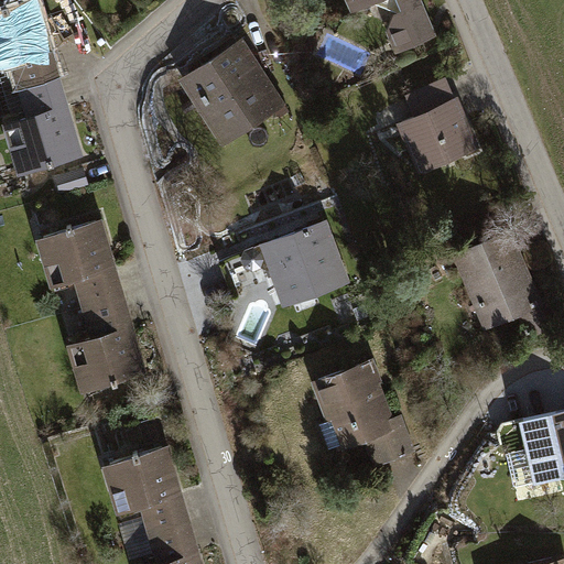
[(0,67),(11,64),(19,89),(61,77),(36,0),(0,11),(0,67)]
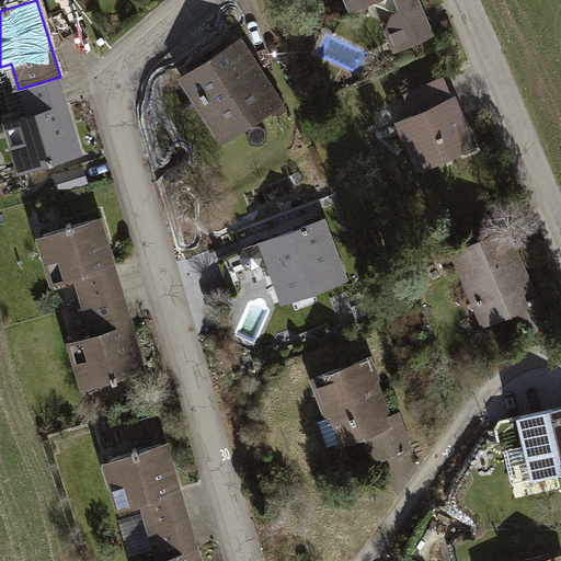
[(414,0),(341,0),(345,11),(365,3),(361,12),(379,21),(392,53),(430,38),(414,0)]
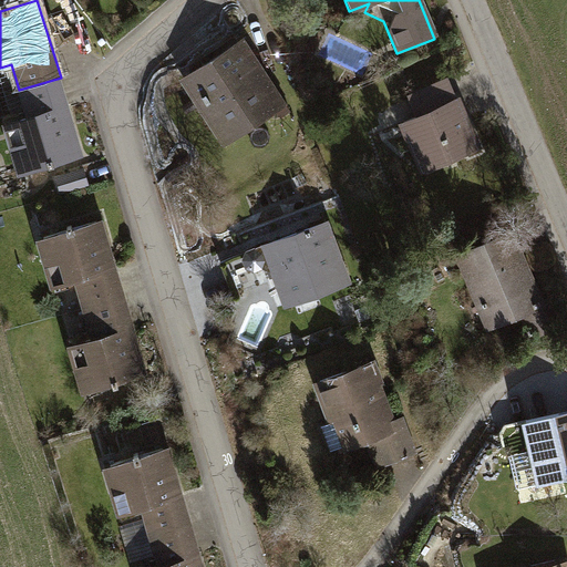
[(287,107),(243,42),(186,81),(230,146),(287,107)]
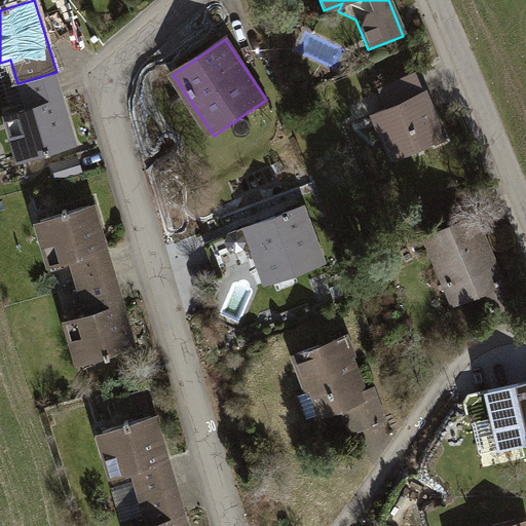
[(392,158),(449,135),(421,70),(382,86),(390,104),(373,112),(392,158)]
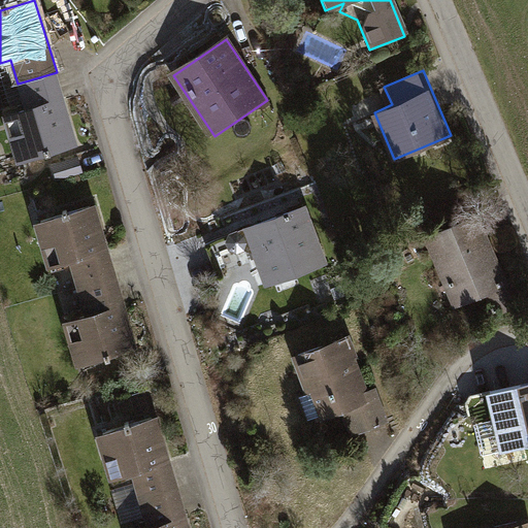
[(79,145),(57,72),(18,84),(25,107),(3,113),(18,164),(79,145)]
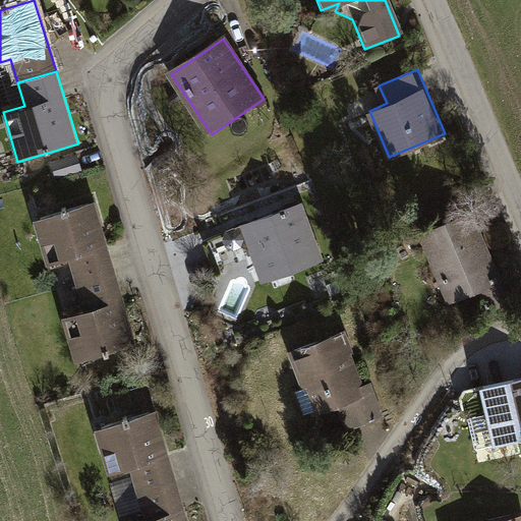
[(77,155),(49,164),(54,180),(82,171),(77,155)]
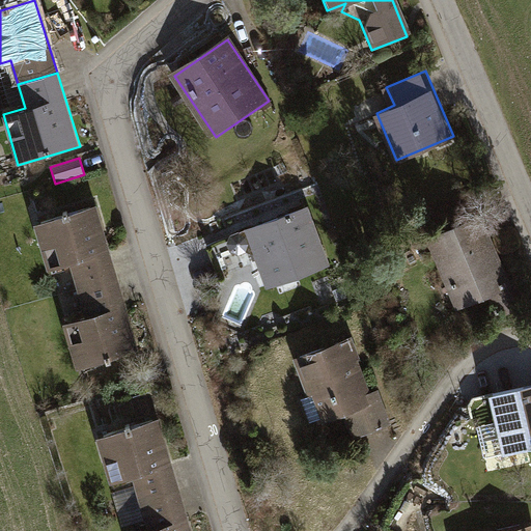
[(72,267),(80,292),(119,280),(96,207),(37,226),(52,273),(72,267)]
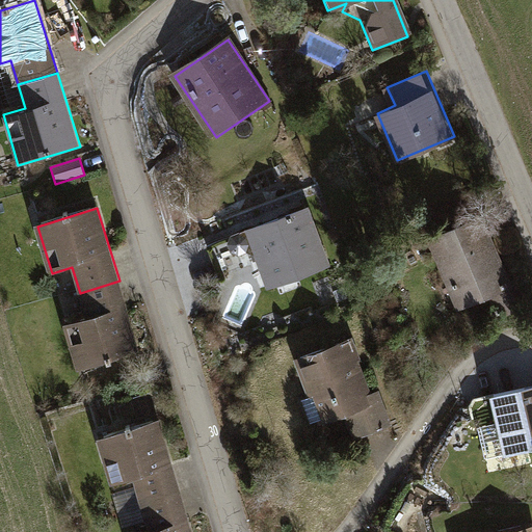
[(329,266),(311,208),(250,228),(270,286),(329,266)]
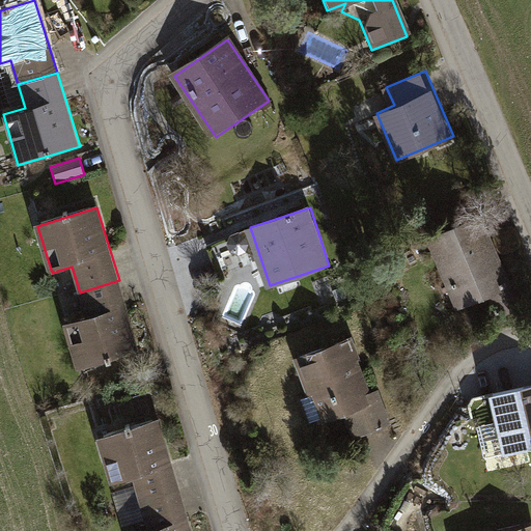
[(511,279),(486,214),(431,234),(456,300),(511,279)]
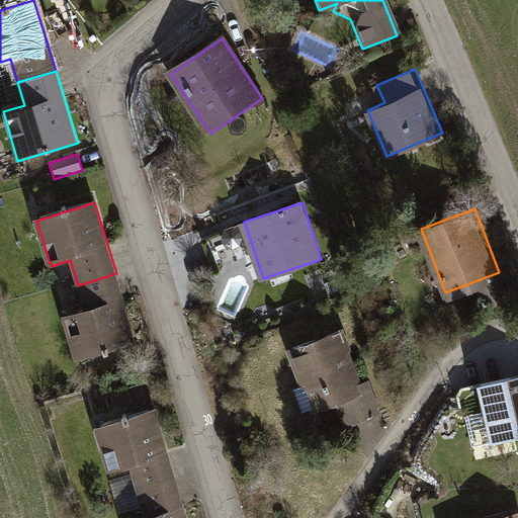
[(138,344),(116,273),(78,285),(86,311),(66,318),(79,361),(138,344)]
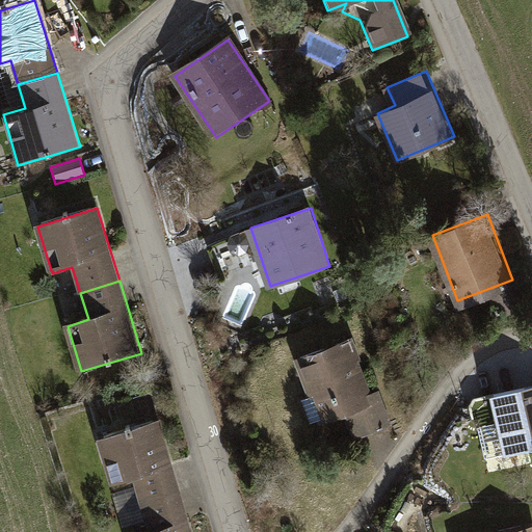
[(346,345),(294,363),(317,430),(341,422),(348,442),(387,429),(375,394),(364,397),(346,345)]
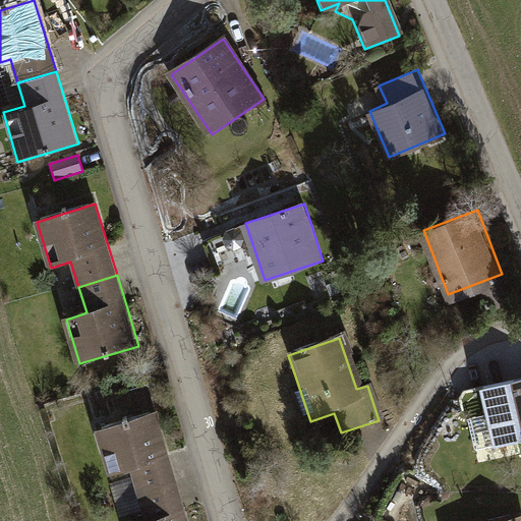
[(520,381),(477,391),(489,448),(520,440),(520,381)]
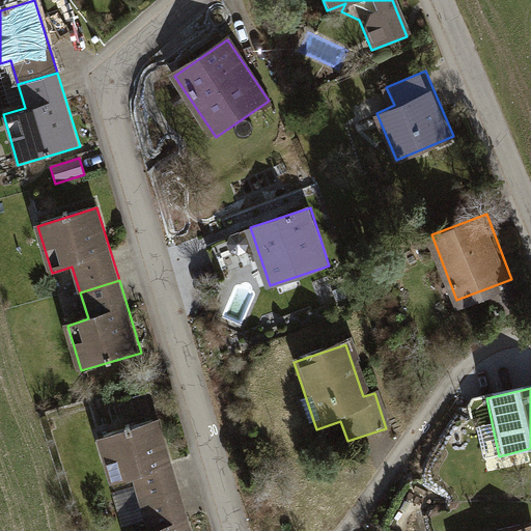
[(133,484),(139,507),(180,496),(160,422),(101,439),(115,490),(133,484)]
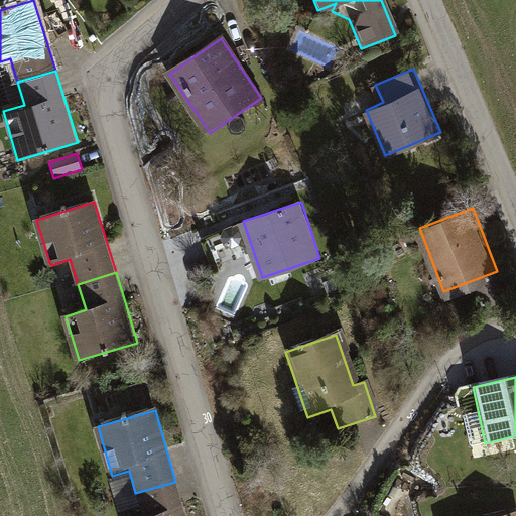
[(185,515),(175,482),(135,493),(141,515),(140,515),(185,515)]
